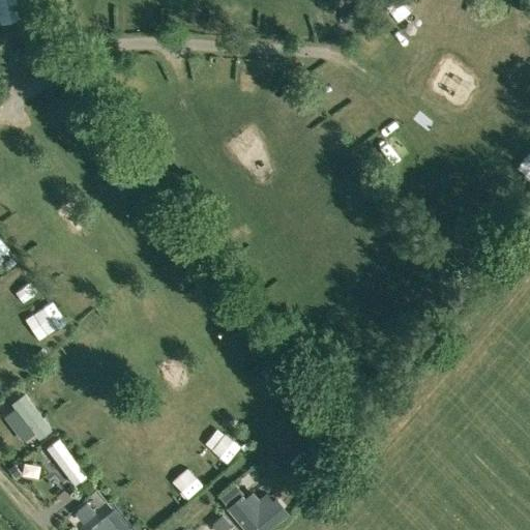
[(36,13),(32,0),(0,0),(0,22),(1,24),(21,20),(21,17),(36,13)]
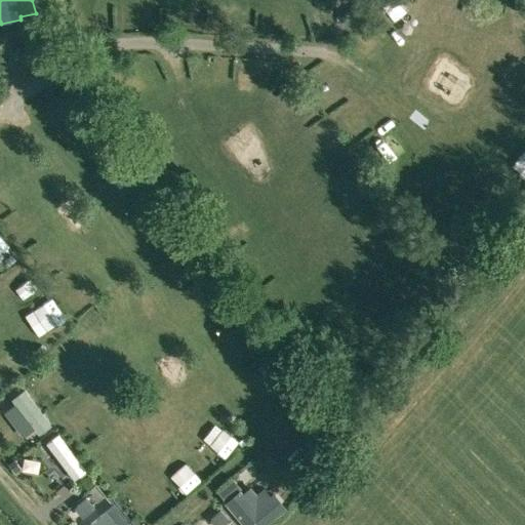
[(51,425),(25,390),(11,400),(38,435),(51,425)]
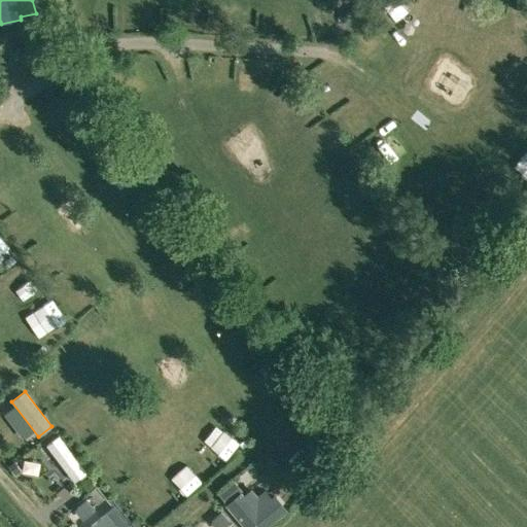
[(86,471),(60,436),(47,446),(75,482),(86,471)]
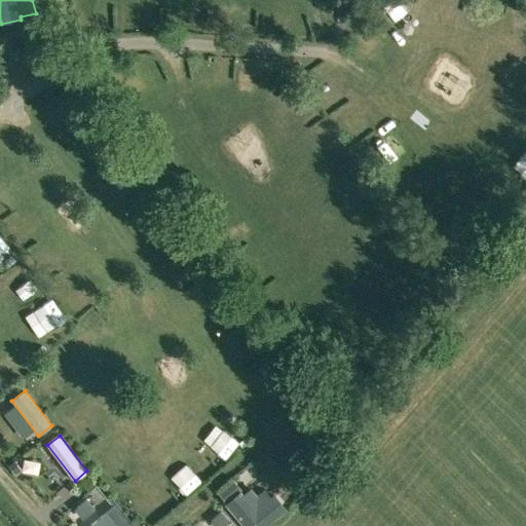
[(273,493),(256,509),(239,490),(224,503),(242,525),(268,525),(288,510),(273,493)]
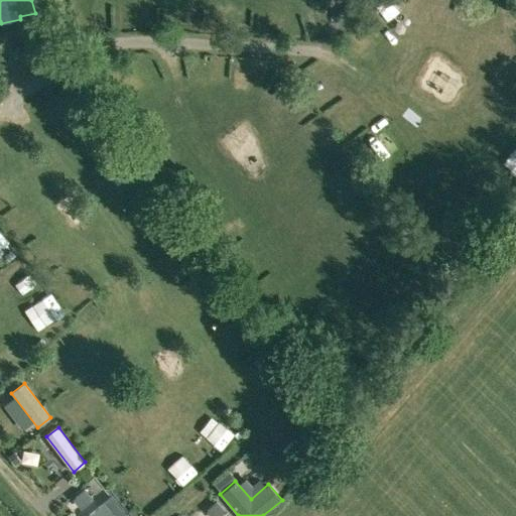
[(125,515),(105,490),(82,507),(88,515),(125,515)]
